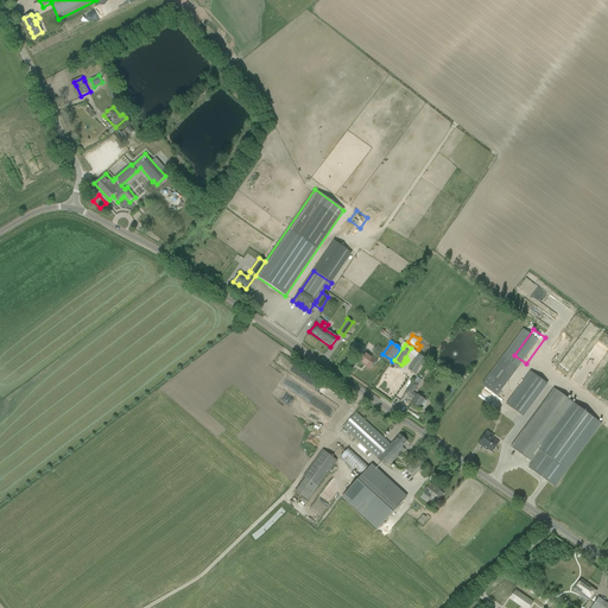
[(360,362),(369,369),(377,360),(366,353),(360,362)]
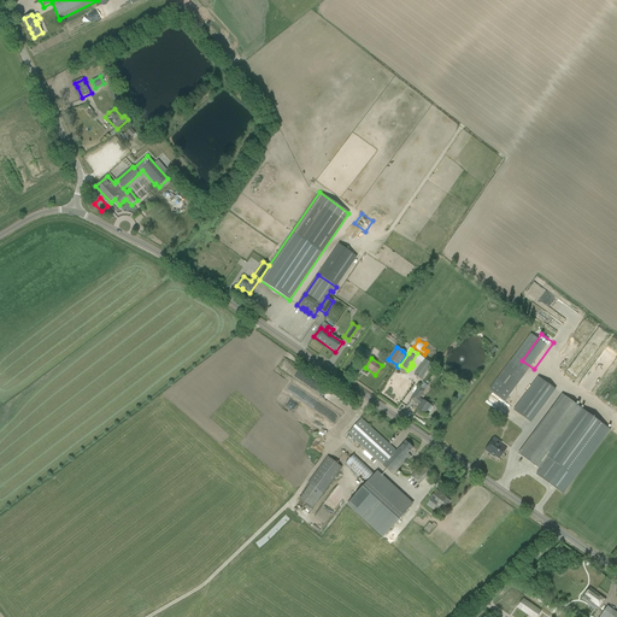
[(425,359),(418,370),(415,375),(421,380),(432,364),(425,359)]
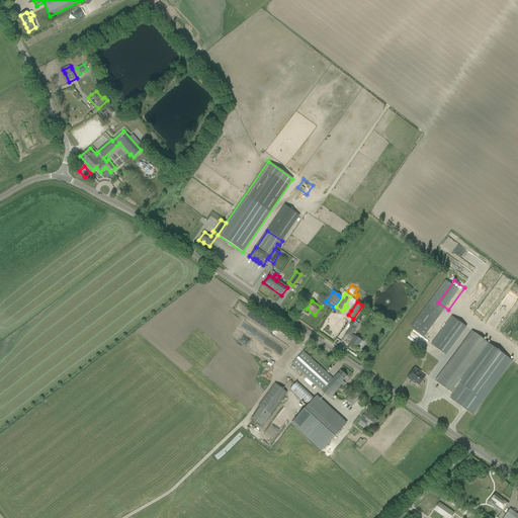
[(423,312),(411,328),(424,337),(436,321),(423,312)]
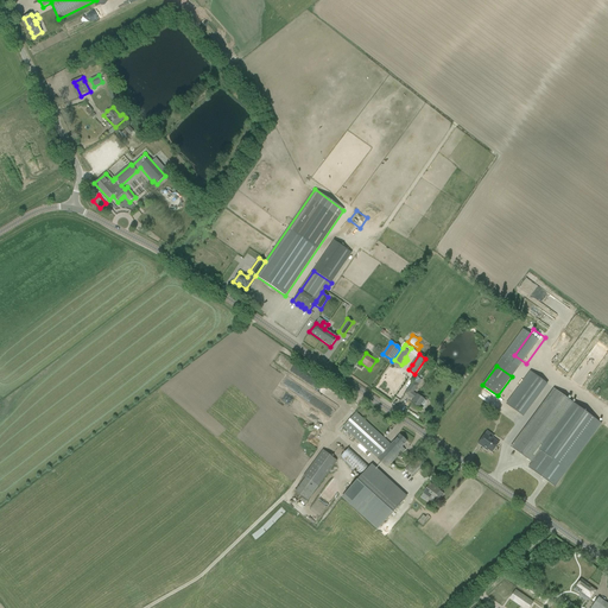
[(507,404),(525,417),(549,382),(530,371),(507,404)]
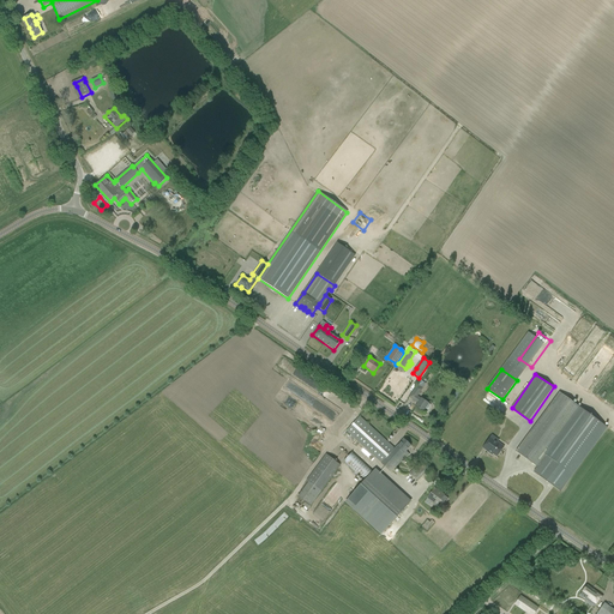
[(417,397),(422,389),(417,385),(409,398),(417,404),(415,407),(423,411),(425,409),(427,410),(431,405),(428,404),(421,398),(421,399),(417,397)]
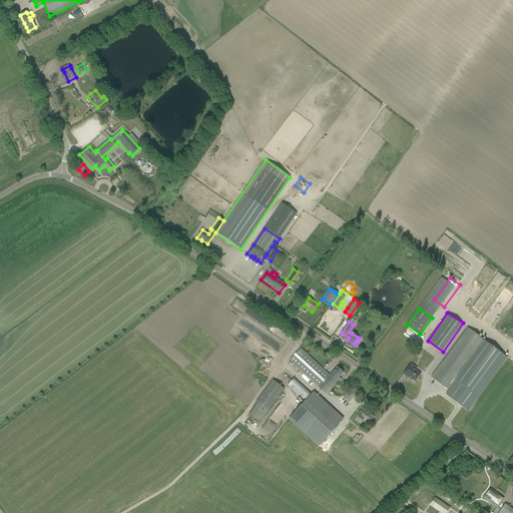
[(467,411),(507,357),(467,328),(431,378),(449,391),(449,392),(449,393),(449,394),(449,395),(450,396),(450,397),(451,398),(451,399),(452,400),(467,411)]
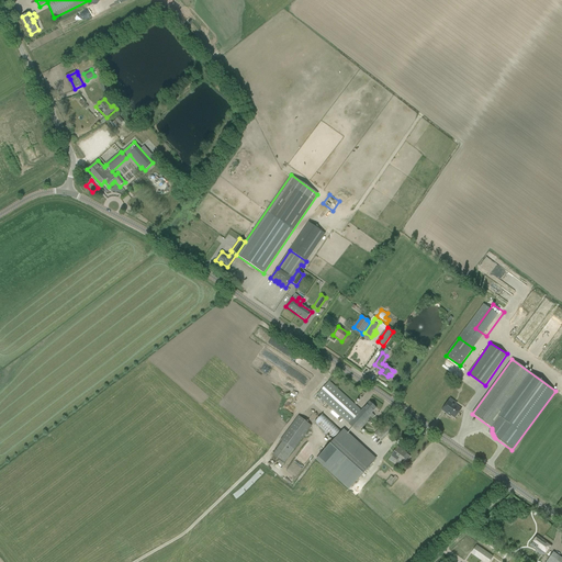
[(374,416),(371,413),(377,408),(370,402),(361,411),(329,382),(317,395),(349,424),(349,425),(358,433),(370,419),(371,420),(374,416)]
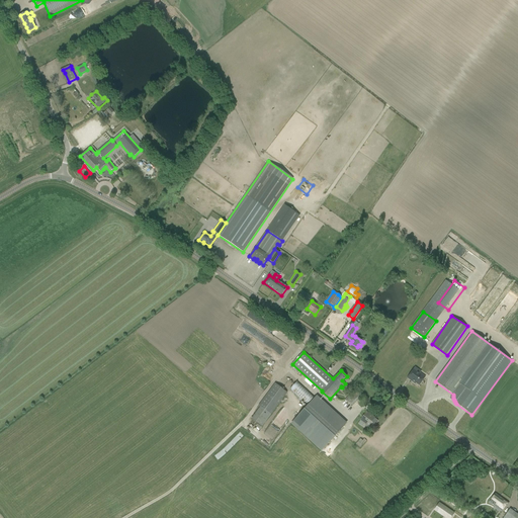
[(407,377),(413,382),(415,383),(416,383),(419,385),(424,378),(413,369),(407,377)]
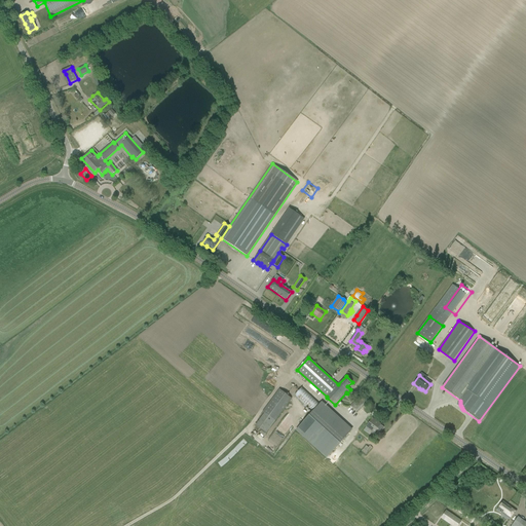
[(294,396),(311,411),(318,404),(301,388),(294,396)]
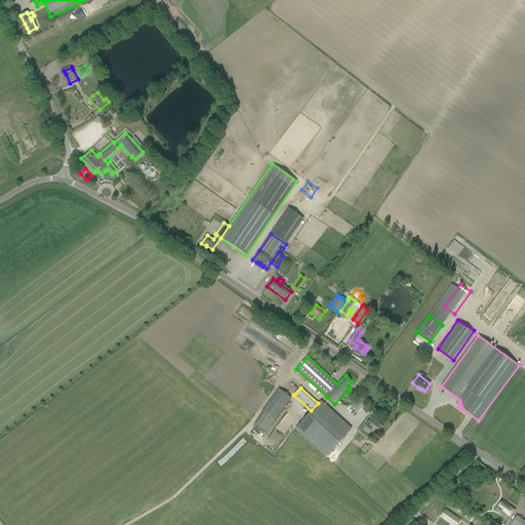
[(261,411),(274,421),(291,398),(278,389),(261,411)]
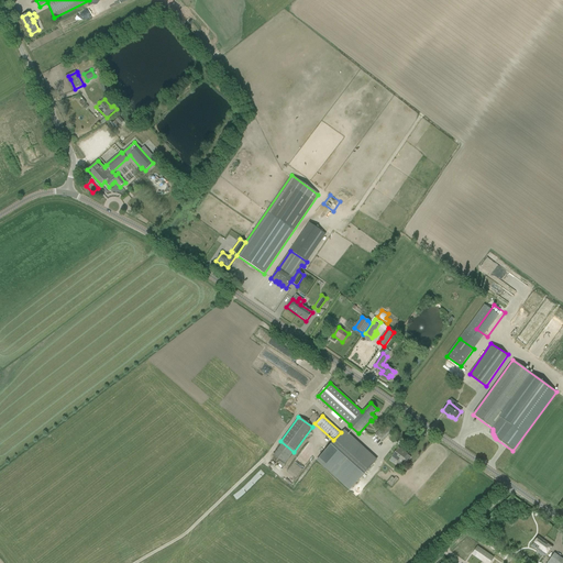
[(383,432),(379,430),(375,434),(377,437),(383,441),(394,430),(389,426),(383,432)]
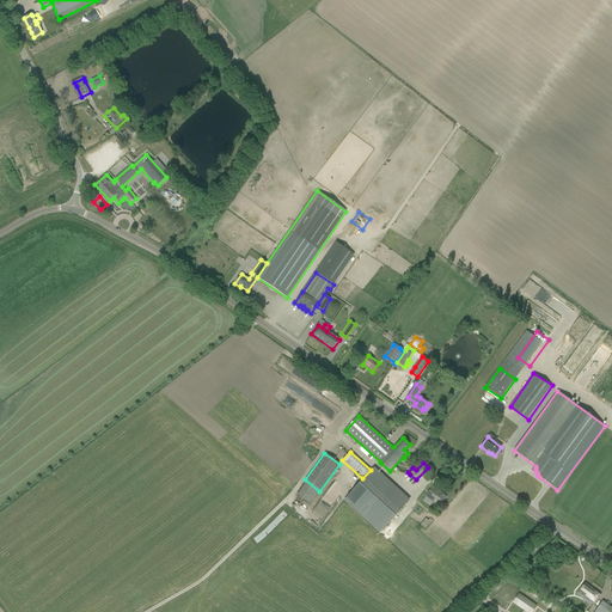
[(347,497),(383,530),(407,503),(371,471),(347,497)]
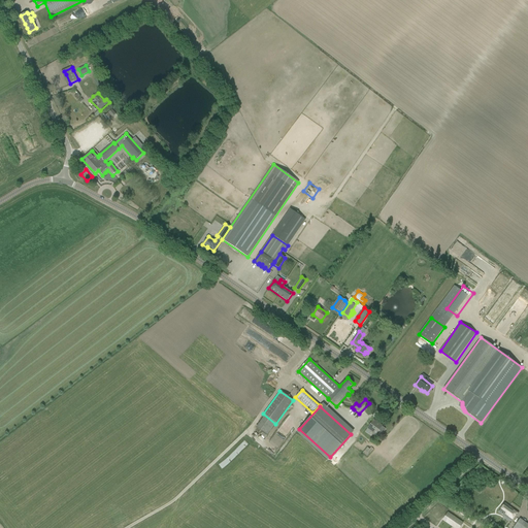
[(385,428),(382,426),(373,420),(367,429),(375,435),(378,431),(382,433),(384,432),(385,430),(385,428)]
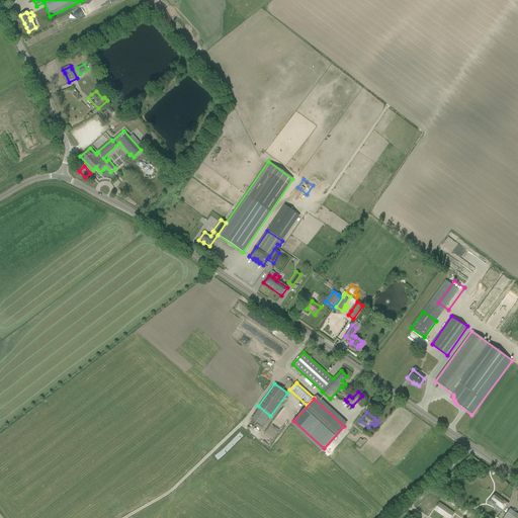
[(477,470),(470,466),(456,489),(465,494),(475,478),(472,477),(477,470)]
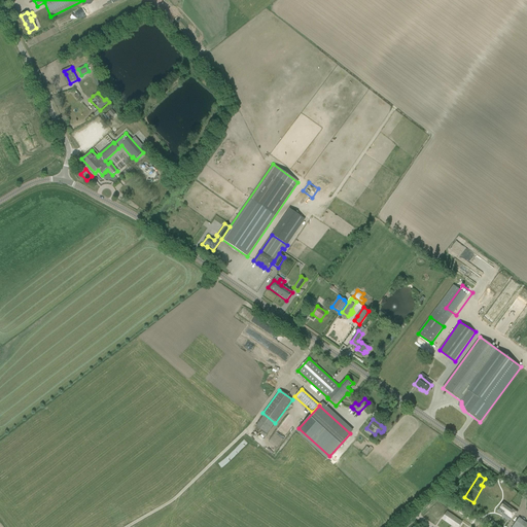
[(517,513),(503,503),(497,512),(511,521),(517,513)]
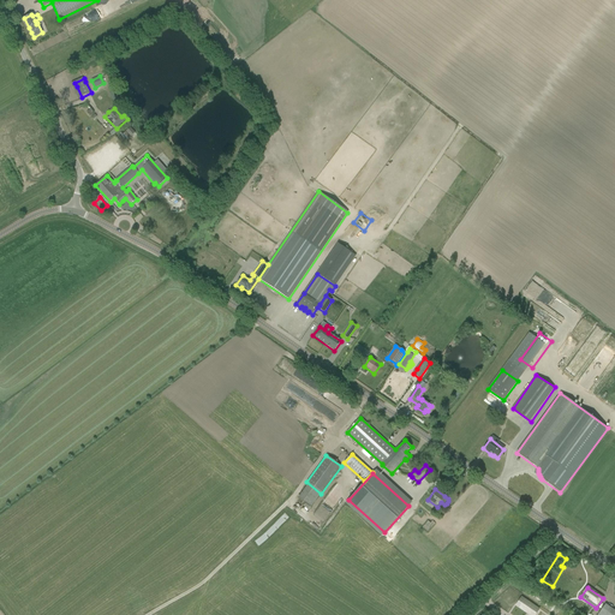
[(524,601),(519,608),(530,614),(532,614),(537,609),(524,601)]
